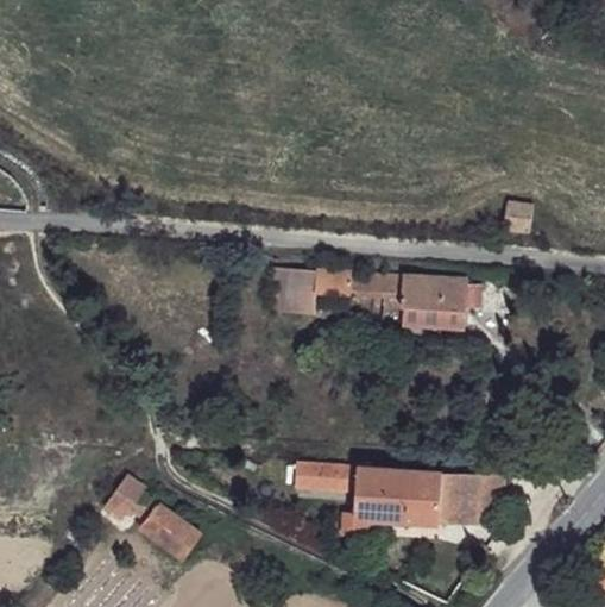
[(531,204),(506,199),(502,230),(528,235),(531,204)]
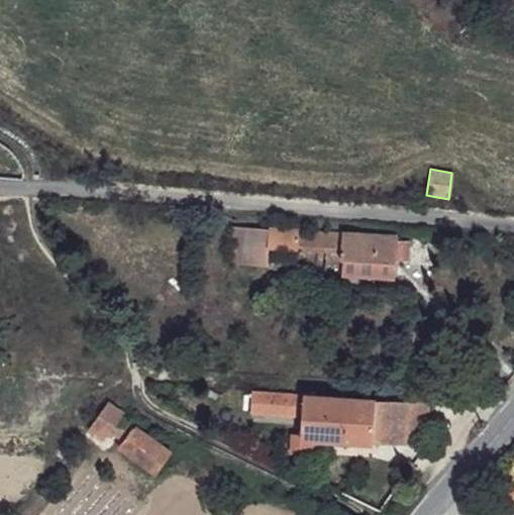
[(266,229),(226,228),(224,273),(265,275),(266,246),(266,229)]
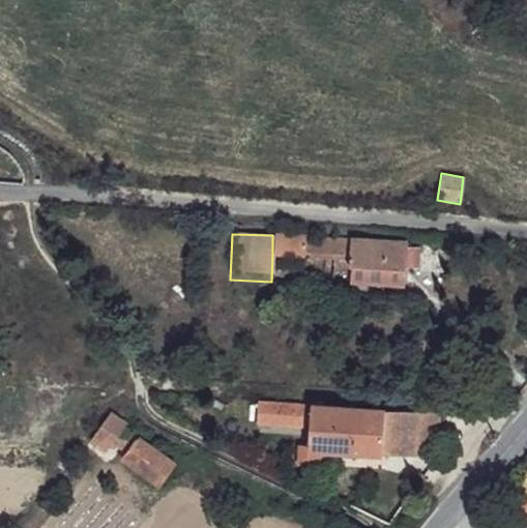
[(351,261),(350,239),(272,235),(272,253),(330,254),(331,262),(351,261)]
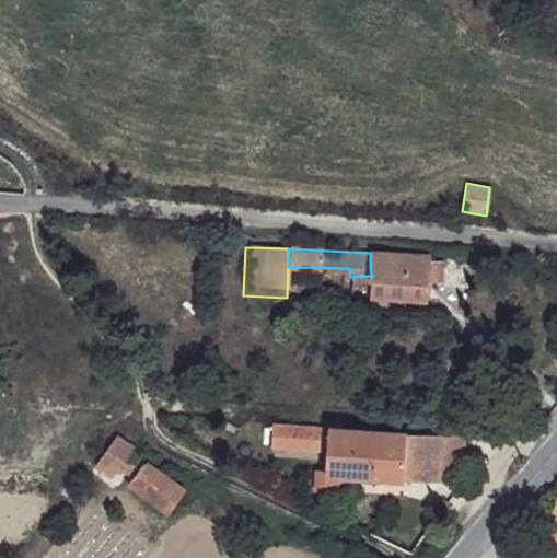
[(429,252),(372,250),(370,253),(371,276),(430,280),(430,271),(429,252)]
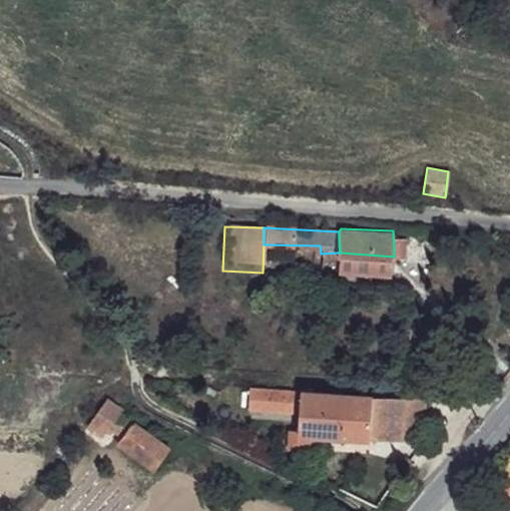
[(406,233),(393,230),(394,248),(404,249),(406,233)]
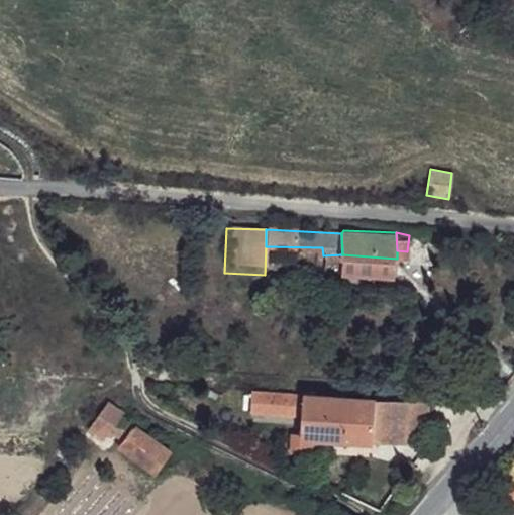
[(397,259),(342,254),(340,271),(395,269),(397,259)]
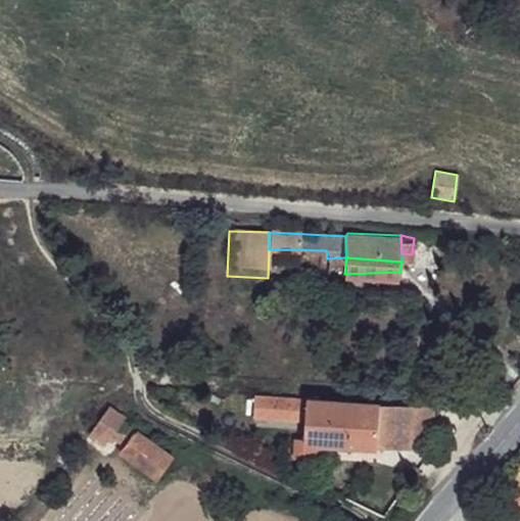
[(305,400),(256,394),(253,415),(306,415),(305,400)]
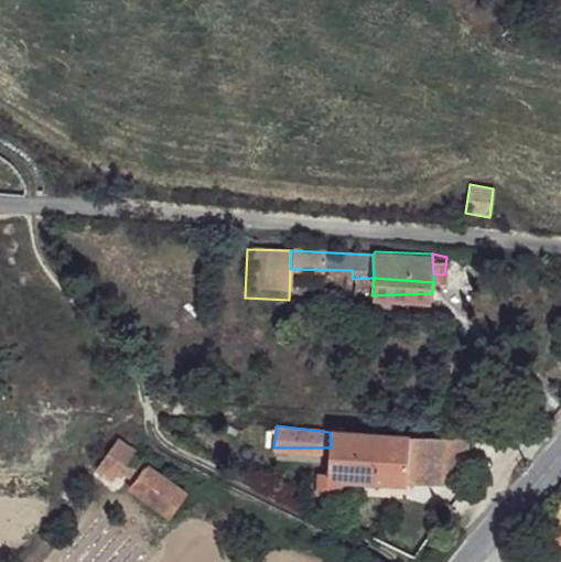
[(409,435),(330,432),(331,447),(330,475),(349,477),(407,481),(409,435)]
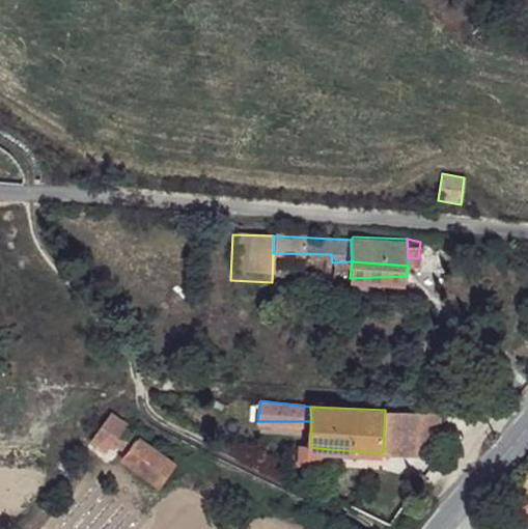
[(438,413),(385,410),(383,452),(436,455),(438,413)]
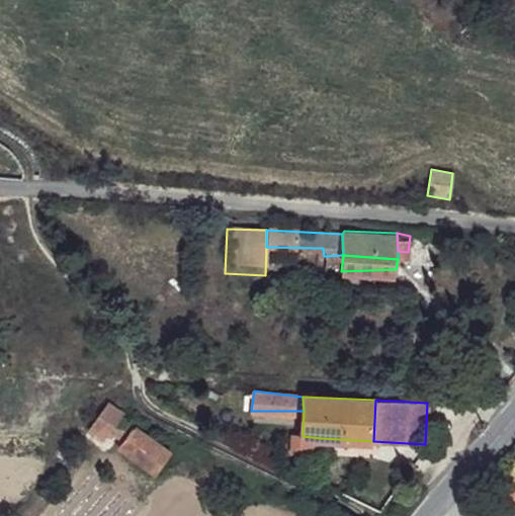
[(105,407),(89,429),(106,437),(108,433),(160,470),(169,452),(115,417),(117,413),(105,407)]
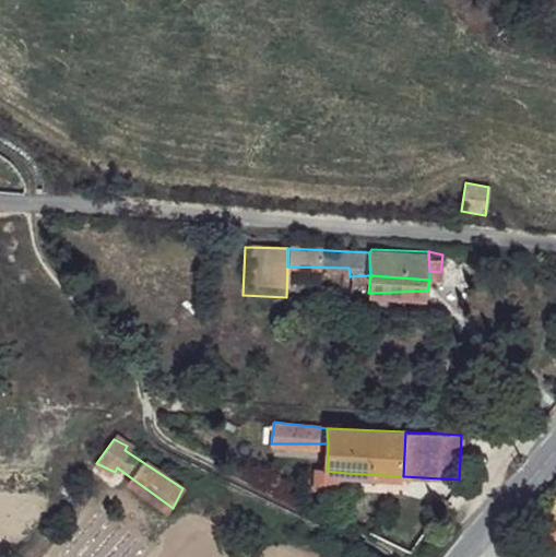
[(327,471),(317,471),(319,489),(344,489),(346,473),(327,471)]
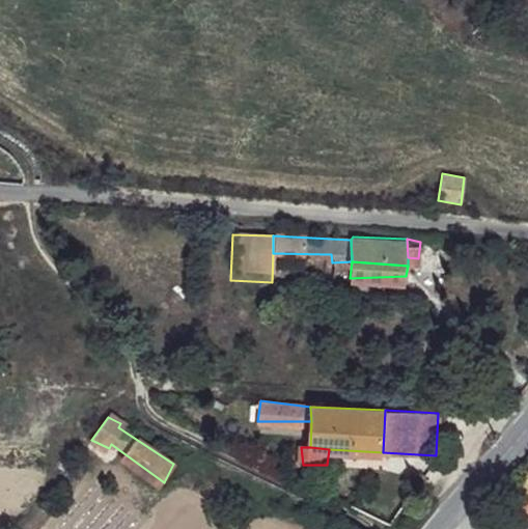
[(66,462),(62,467),(68,471),(72,465),(66,462)]
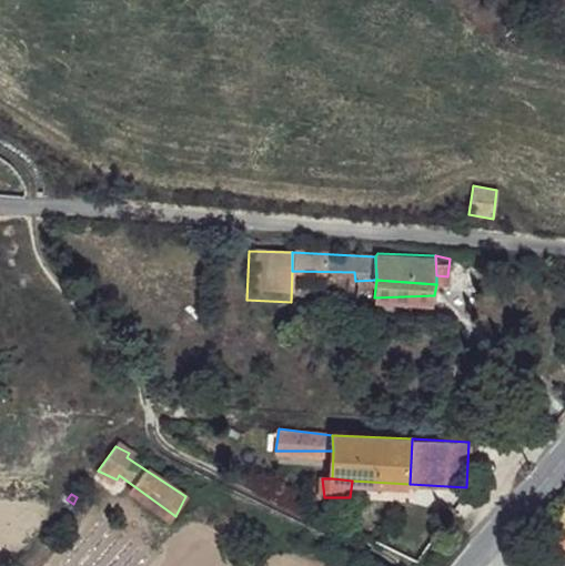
[(564,551),(554,547),(551,561),(564,564),(564,551)]
